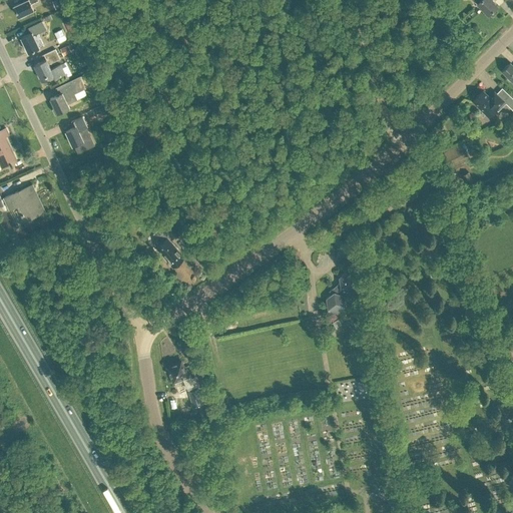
[(36,0),(23,0),(13,5),(18,15),(33,8),(31,3),(36,0)]
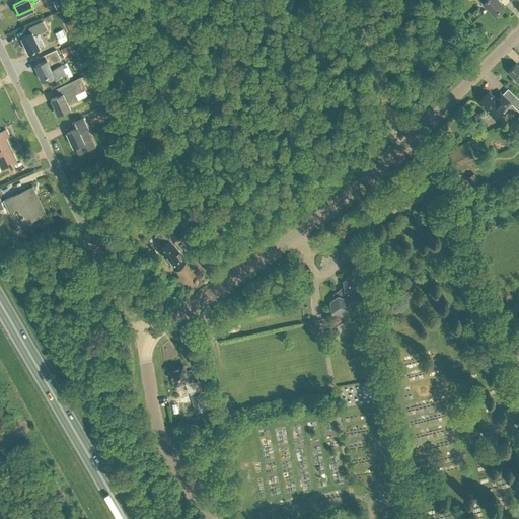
[(61,0),(54,0),(53,0),(57,8),(64,6),(61,0)]
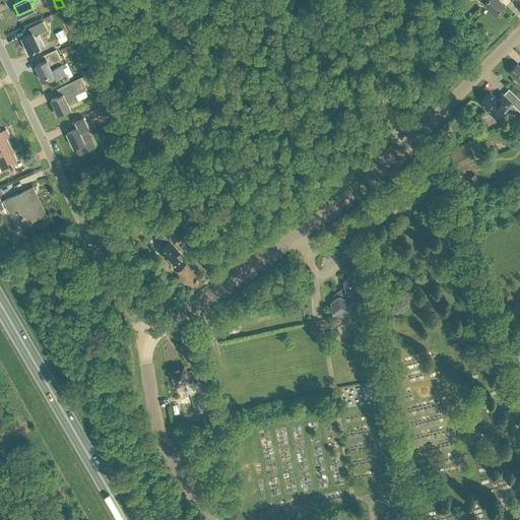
[(480,0),(483,2),(495,14),(505,5),(500,0),(480,0)]
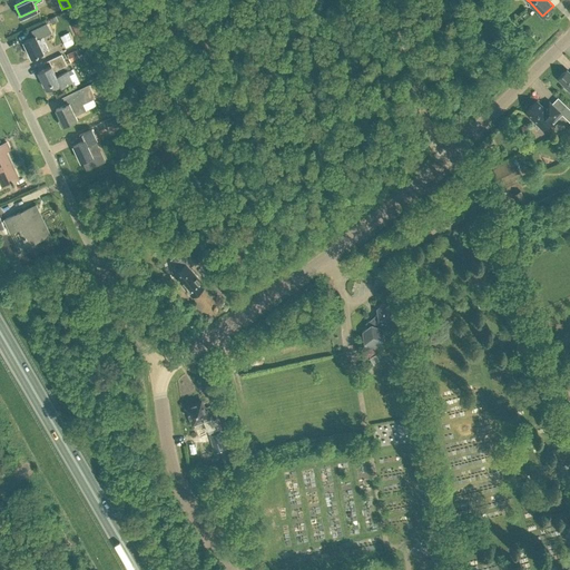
[(43,42),(41,36),(51,31),(46,22),(41,25),(31,29),(33,36),(23,40),(31,57),(43,51),(47,49),(47,48),(45,42),(43,42)]
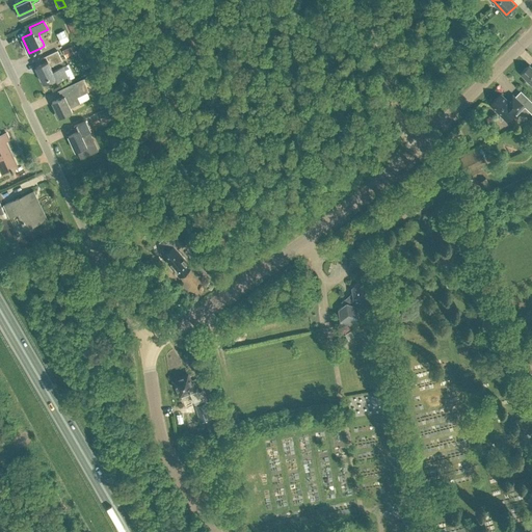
[(80,35),(78,29),(72,32),(75,37),(80,35)]
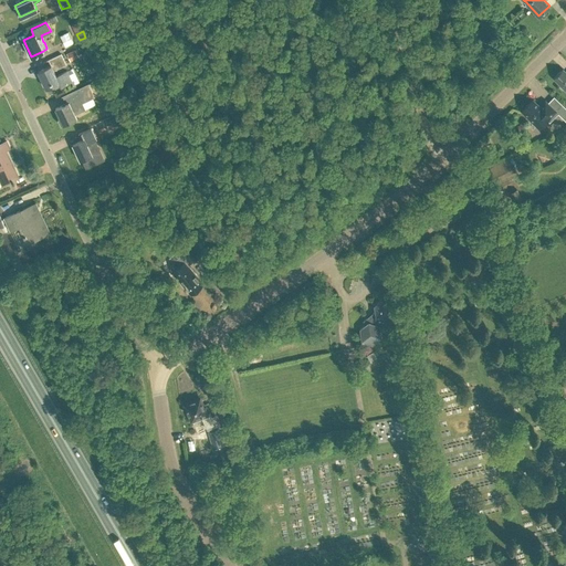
[(66,53),(70,61),(79,56),(75,49),(66,53)]
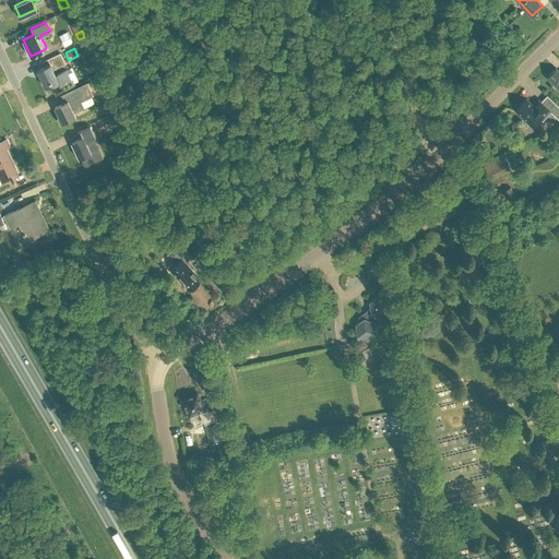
[(37,71),(46,87),(58,81),(60,85),(71,80),(66,70),(56,74),(52,69),(66,63),(60,52),(48,59),(50,64),(37,71)]
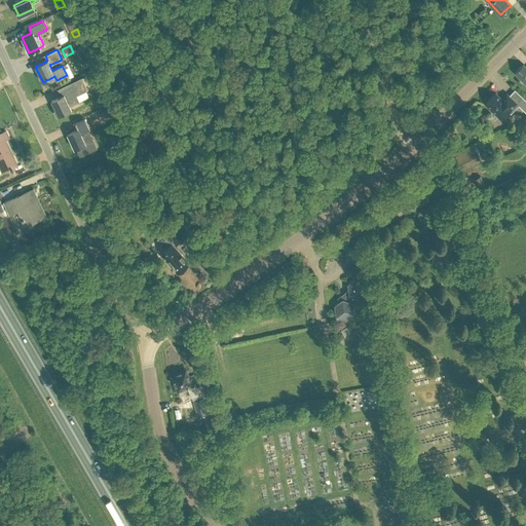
[(525,66),(524,64),(515,73),(525,83),(525,66)]
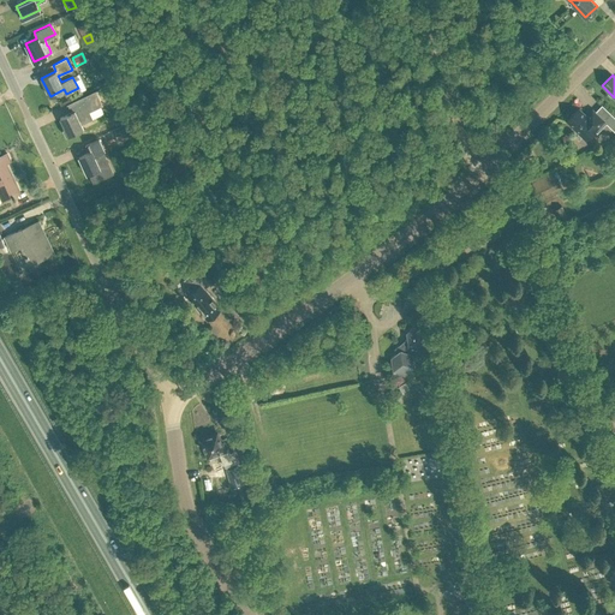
[(103,90),(93,93),(95,103),(106,101),(103,90)]
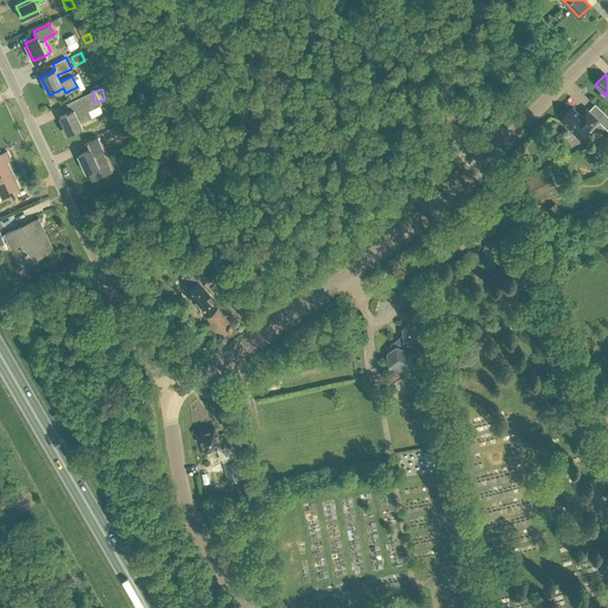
[(71,111),(59,115),(64,125),(62,126),(65,133),(68,133),(82,126),(80,121),(89,118),(81,99),(69,105),(71,111)]
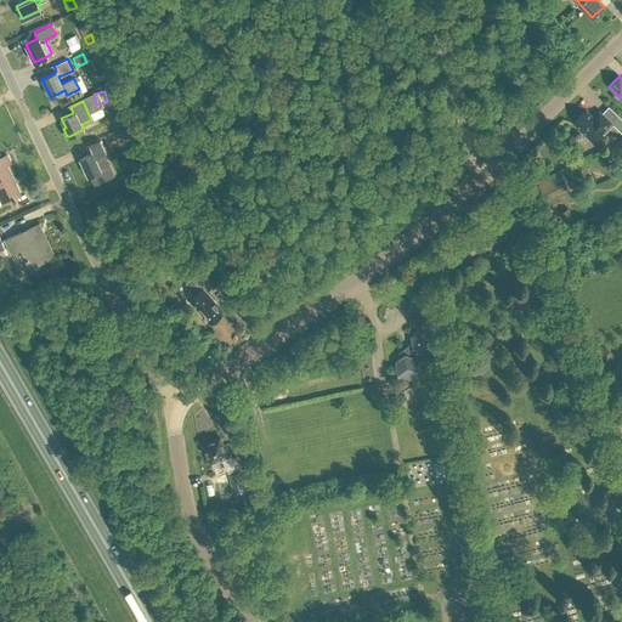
[(593,117),(586,109),(574,123),(593,141),(611,123),(621,133),(621,118),(609,106),(603,113),(599,111),(593,117)]
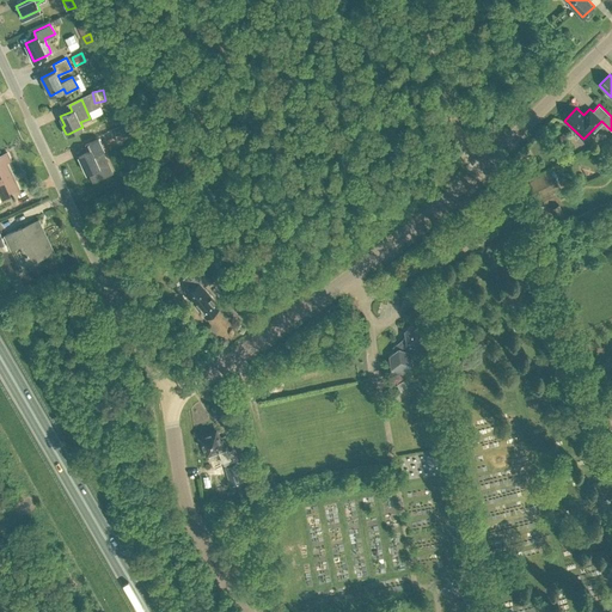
[(112,129),(117,138),(124,134),(121,126),(112,129)]
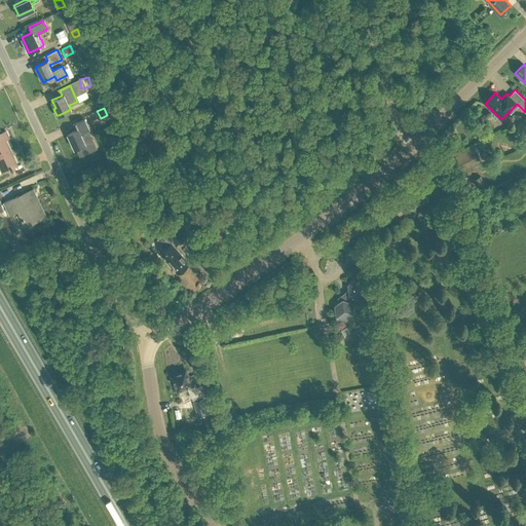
[(68,134),(74,148),(75,148),(78,156),(89,151),(85,143),(91,140),(87,129),(88,128),(84,119),(73,124),(76,129),(68,134)]
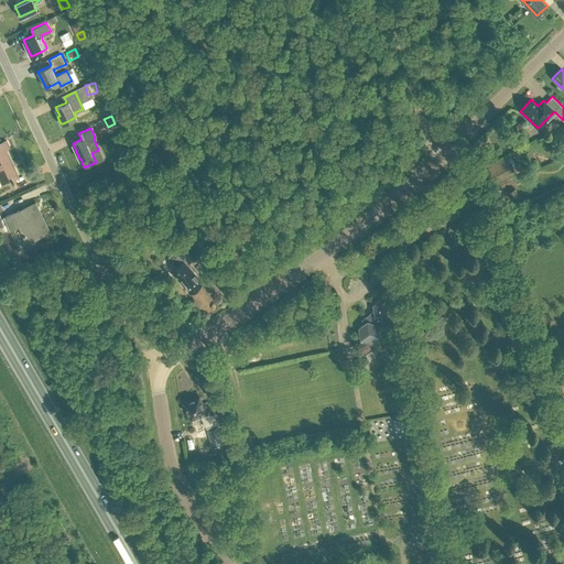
[(9,147),(7,140),(0,142),(0,180),(1,184),(19,176),(6,149),(9,147)]
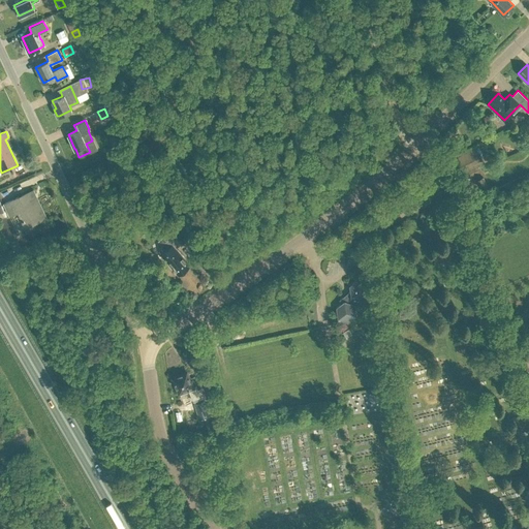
[(456,158),(462,169),(481,159),(476,148),(456,158)]
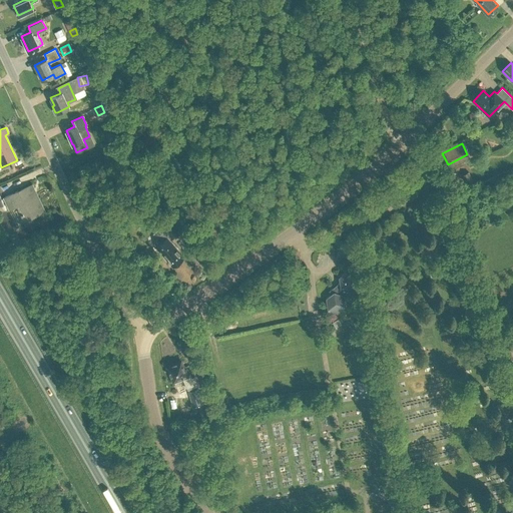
[(473,181),(468,171),(462,174),(468,184),(473,181)]
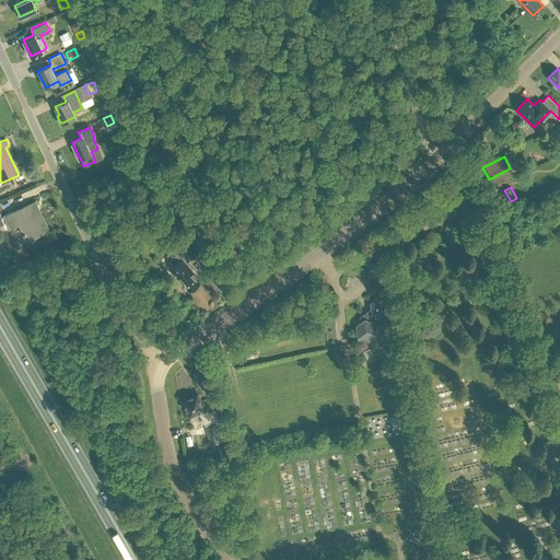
[(32,202),(3,216),(10,229),(20,224),(27,240),(48,230),(39,210),(36,212),(32,202)]
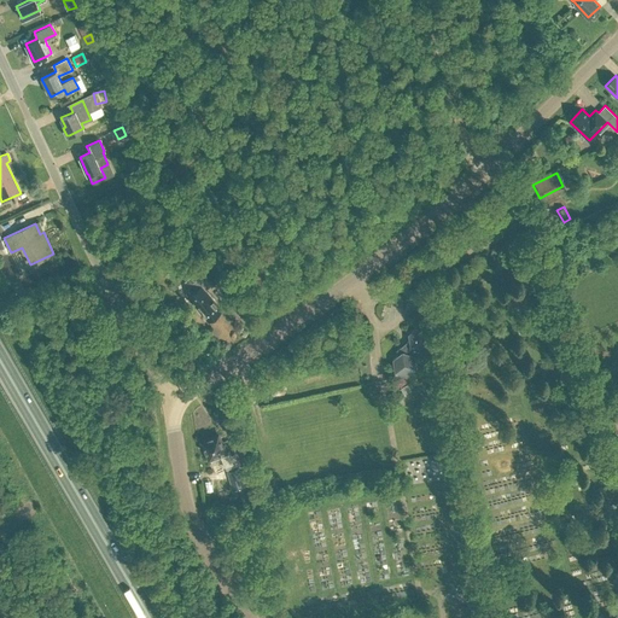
[(196,307),(199,309),(208,320),(221,309),(214,299),(215,299),(209,292),(208,293),(204,290),(211,285),(217,279),(203,267),(198,273),(203,278),(200,280),(194,273),(185,280),(193,291),(188,295),(196,305),(196,307)]
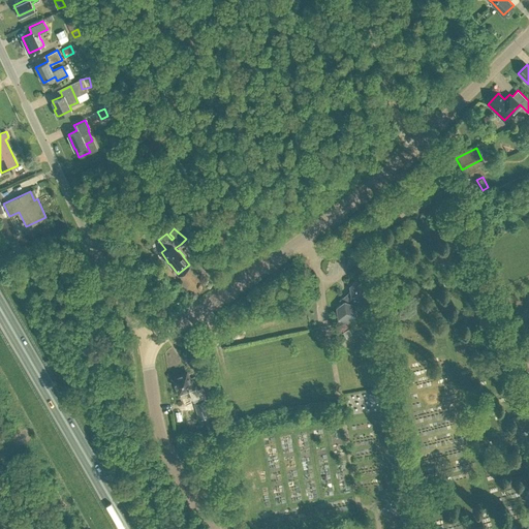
[(368,281),(358,277),(348,284),(349,289),(339,299),(340,302),(336,306),(337,317),(348,321),(356,314),(355,308),(366,300),(366,296),(370,292),(368,281)]
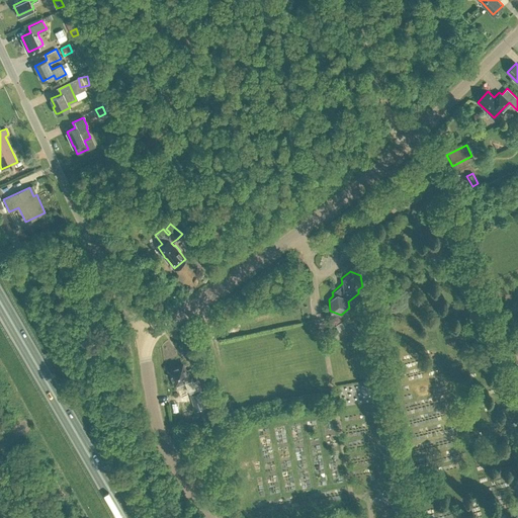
[(187,370),(186,370),(183,363),(169,369),(176,384),(185,380),(188,387),(193,385),(190,378),(190,377),(187,370)]
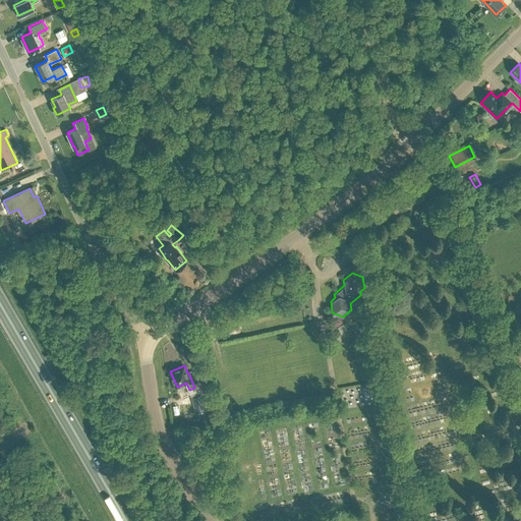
[(200,393),(190,396),(195,412),(206,409),(200,393)]
